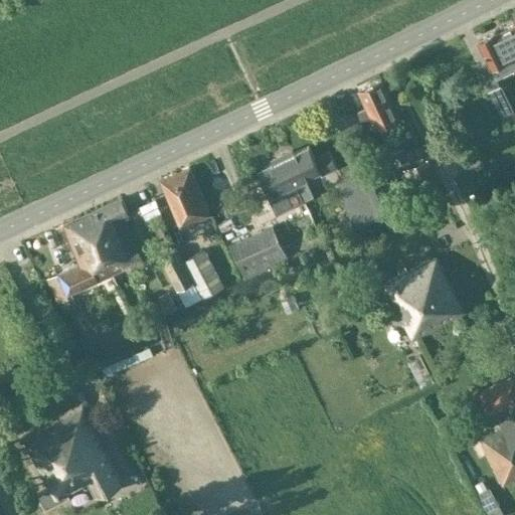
[(497,78),(514,68),(514,44),(507,28),(495,33),(494,32),(478,40),(497,78)]
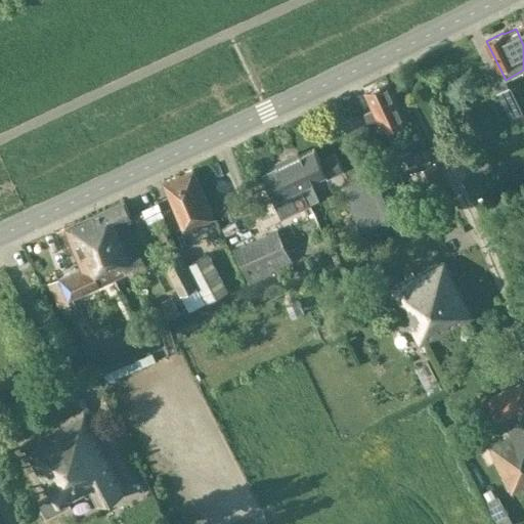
[(374,137),(406,121),(387,82),(364,93),(373,111),(363,116),(374,137)]
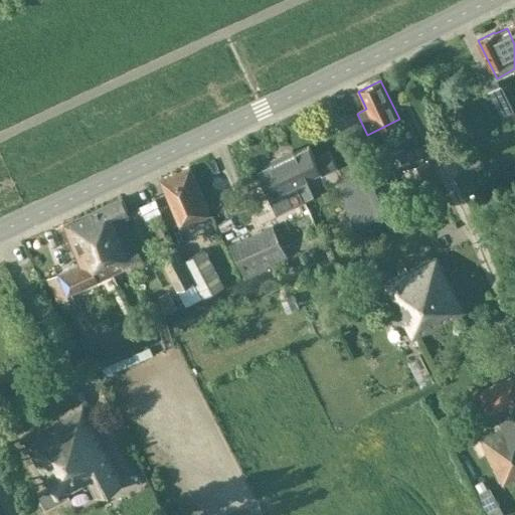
[(500,117),(514,110),(501,84),(488,92),(500,117)]
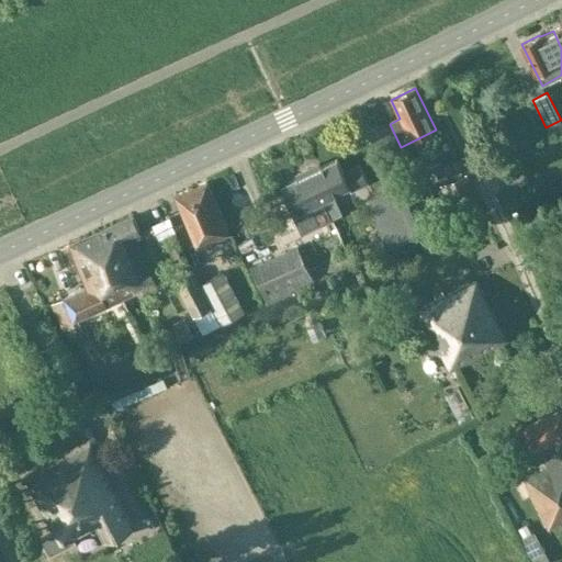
[(337,159),(310,172),(330,218),(341,213),(335,200),(329,202),(327,197),(349,187),(351,191),(368,183),(359,165),(344,172),(337,159)]
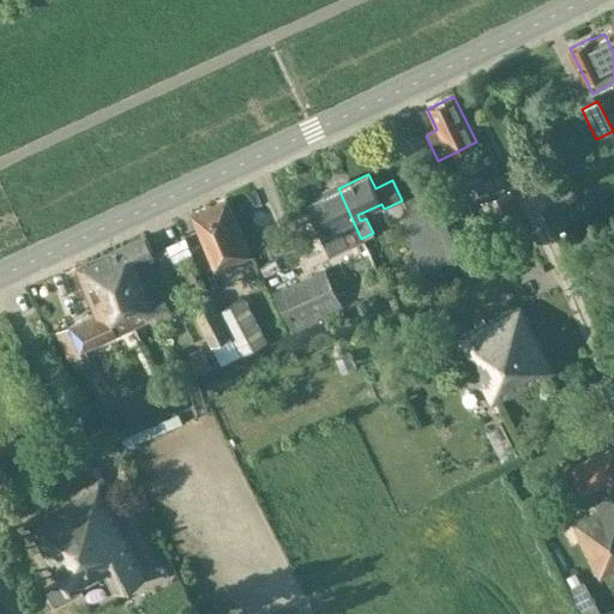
[(330,253),(361,239),(338,188),(307,203),(321,232),(320,233),(330,253)]
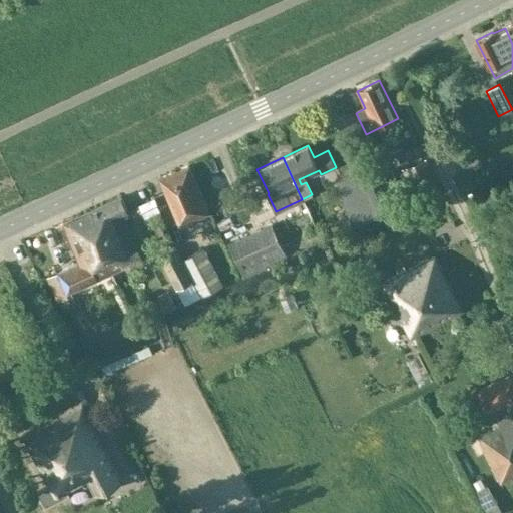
[(411,192),(433,184),(426,165),(404,173),(411,192)]
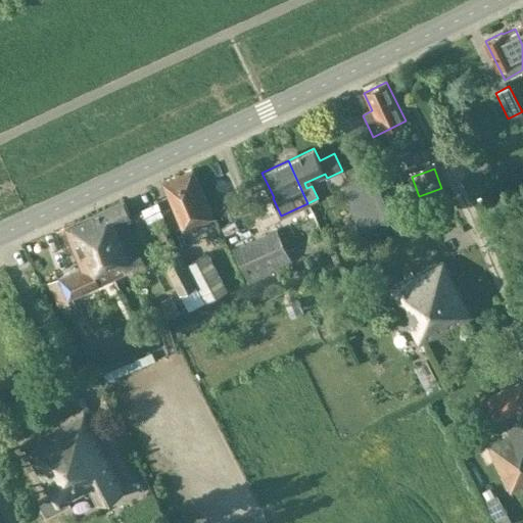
[(195,231),(199,230),(197,225),(214,219),(192,170),(162,183),(183,231),(193,227),(195,231)]
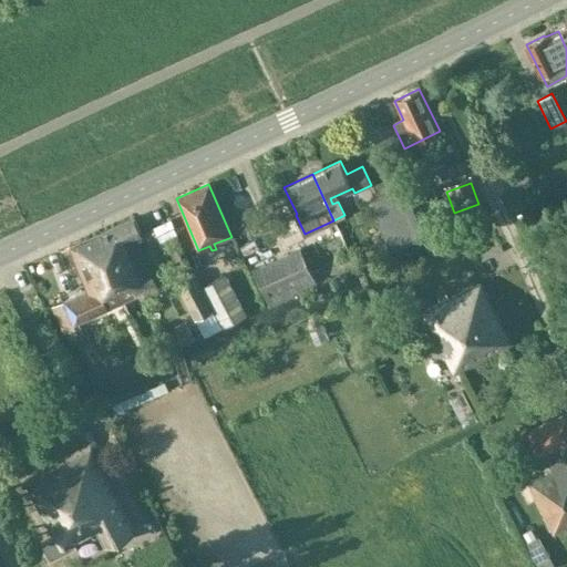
[(96,235),(124,301),(156,287),(135,238),(141,235),(134,218),(96,235)]
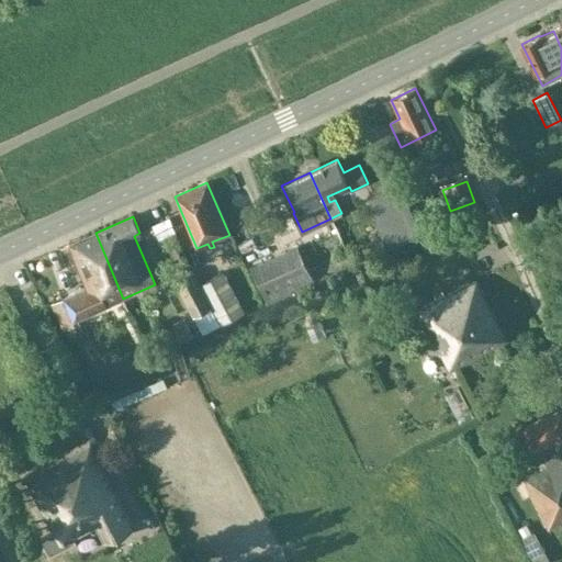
[(74,322),(123,299),(96,233),(69,245),(87,289),(51,305),(64,333),(76,326),(74,322)]
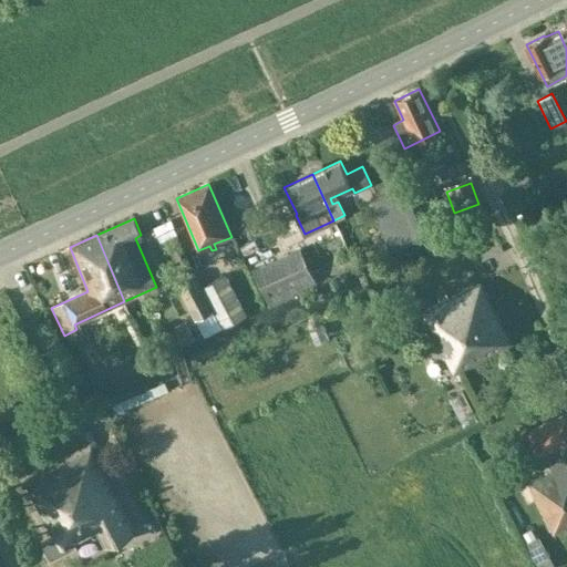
[(343,265),(313,278),(300,248),(254,269),(271,308),(348,272),(343,265)]
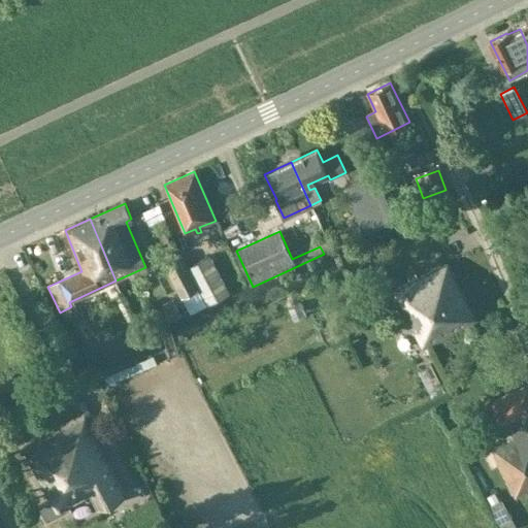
[(180,297),(198,288),(182,255),(164,265),(180,297)]
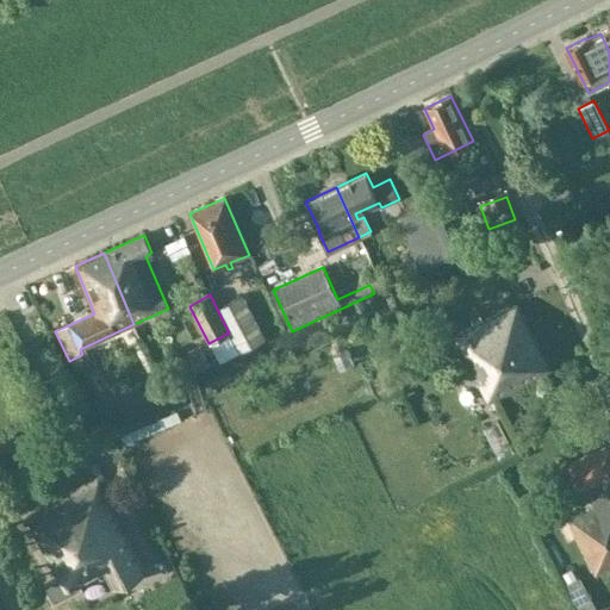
[(487,402),(551,369),(517,304),(454,336),(487,402)]
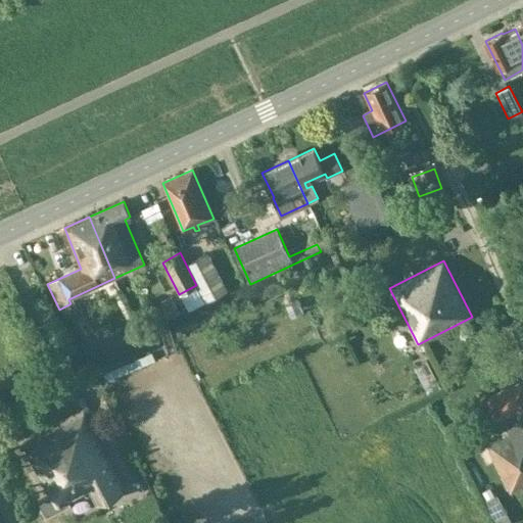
[(172,297),(160,302),(169,319),(179,314),(172,297)]
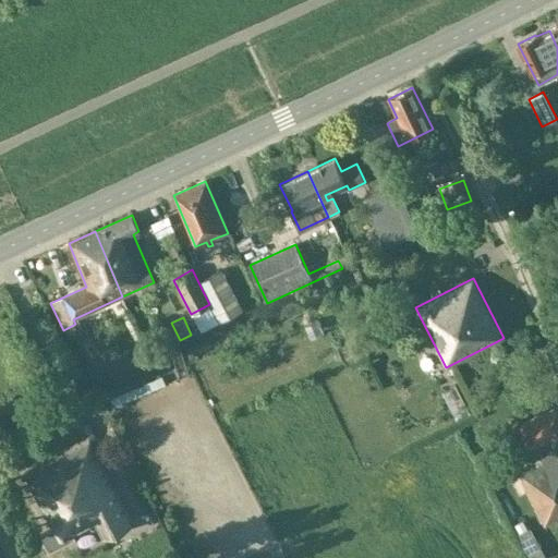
[(521,474),(545,524),(557,518),(557,410),(557,408),(520,425),(536,459),(540,457),(543,463),(521,474)]
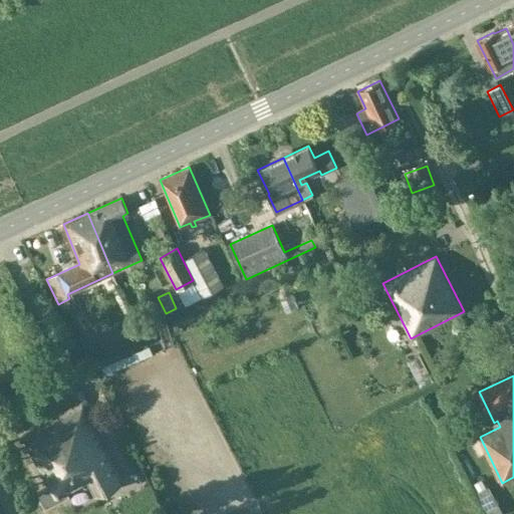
[(81,408),(23,438),(48,487),(37,493),(42,504),(40,505),(42,510),(57,503),(55,498),(87,481),(95,496),(120,483),(81,408)]
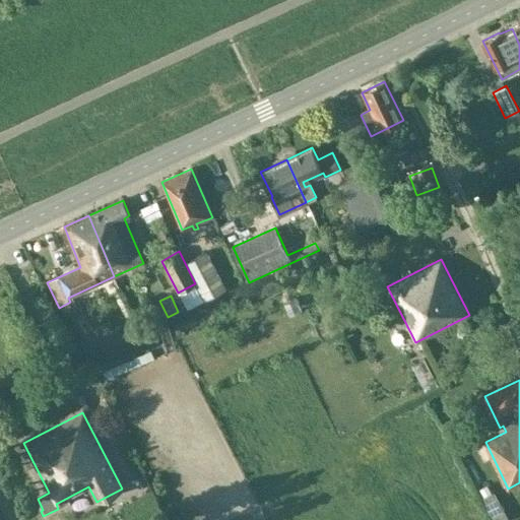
[(127,519),(151,519),(165,514),(153,491),(121,507),(127,519)]
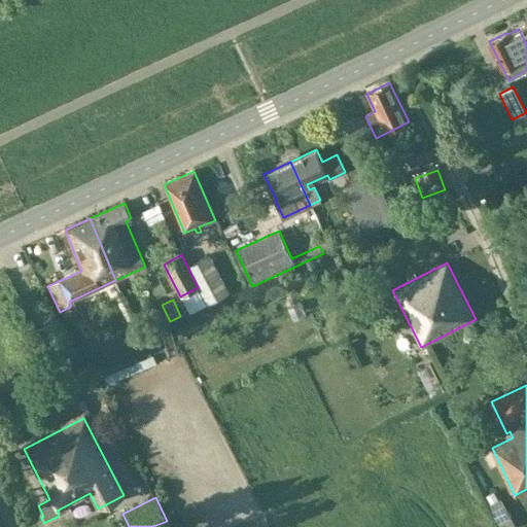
[(500,498),(488,505),(499,526),(500,526),(513,521),(500,498)]
